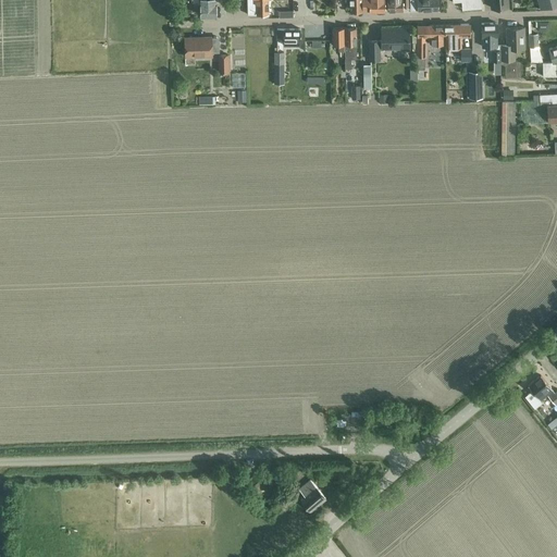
[(217,3),(214,3),(214,0),(200,0),(201,3),(194,3),(194,10),(201,10),(201,15),(217,15),(217,3)]
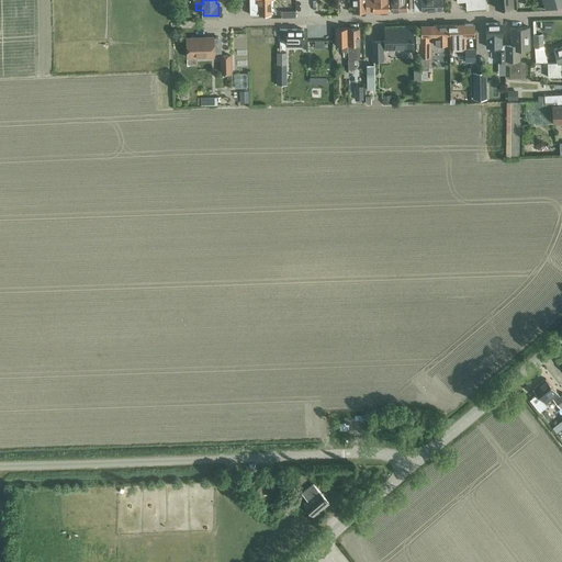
[(248,0),(249,13),(270,13),(269,0),(248,0)]
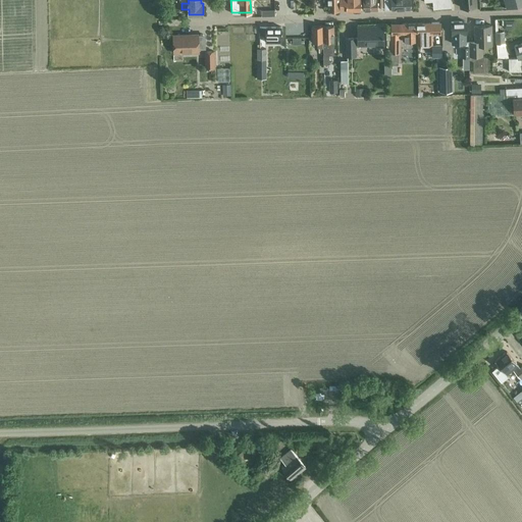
[(340,10),(338,0),(327,0),(327,10),(340,10)]
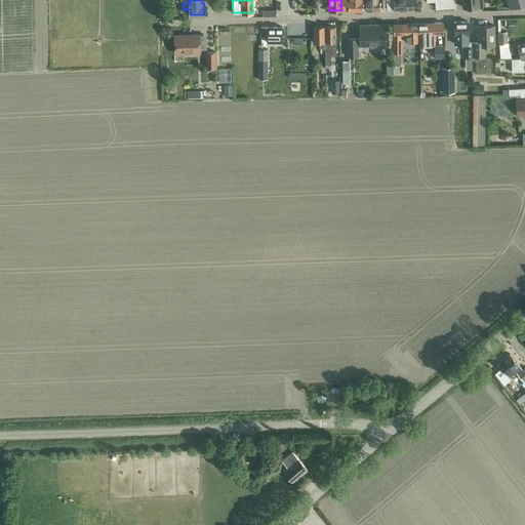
[(340,0),(341,10),(348,10),(363,10),(362,0),(340,0)]
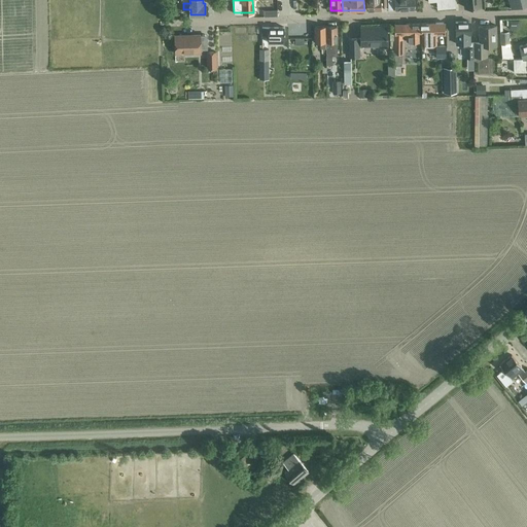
[(365,0),(366,10),(381,9),(381,6),(386,6),(386,0),(365,0)]
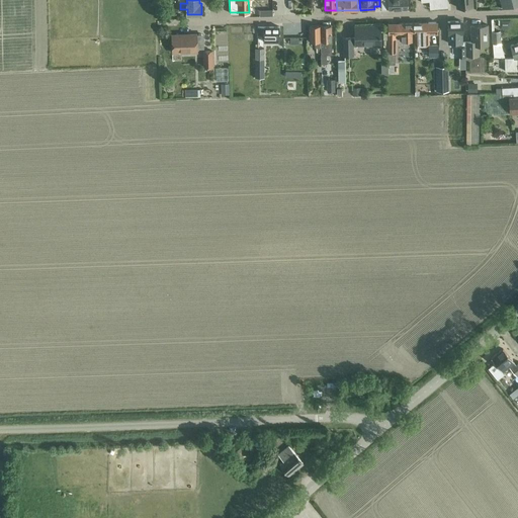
[(381,0),(381,8),(389,8),(389,9),(407,8),(407,0),(381,0)]
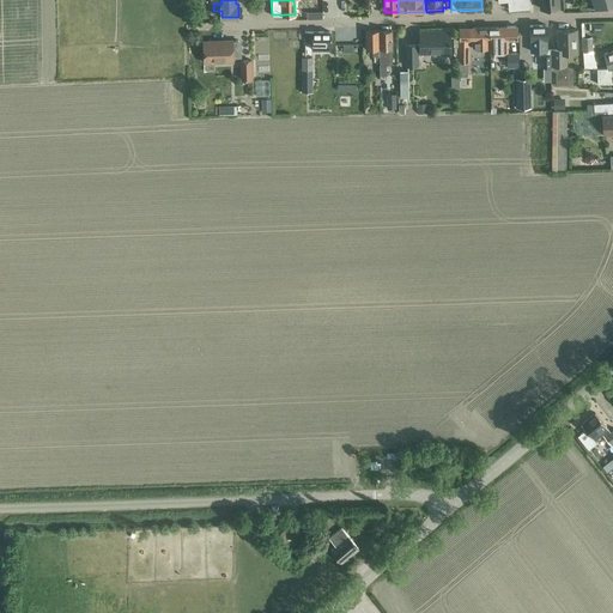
[(612,0),(592,0),(595,12),(612,6),(612,0)]
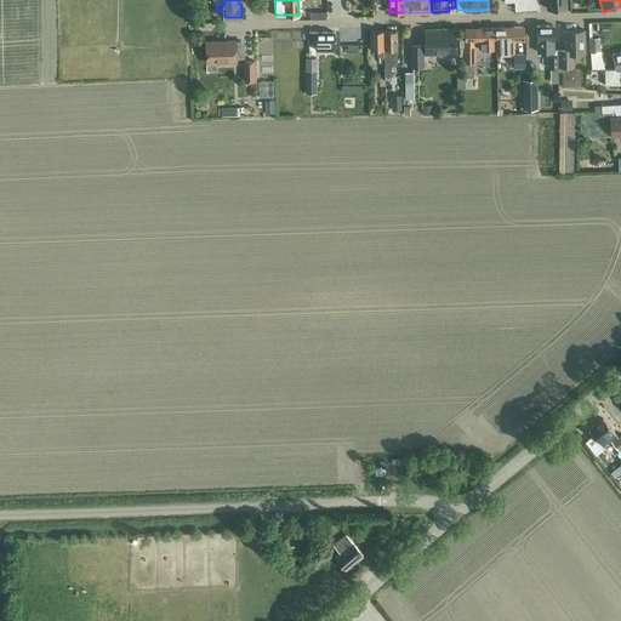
[(478,49),(496,49),(495,27),(465,28),(465,63),(474,63),(474,41),(478,40),(478,49)]
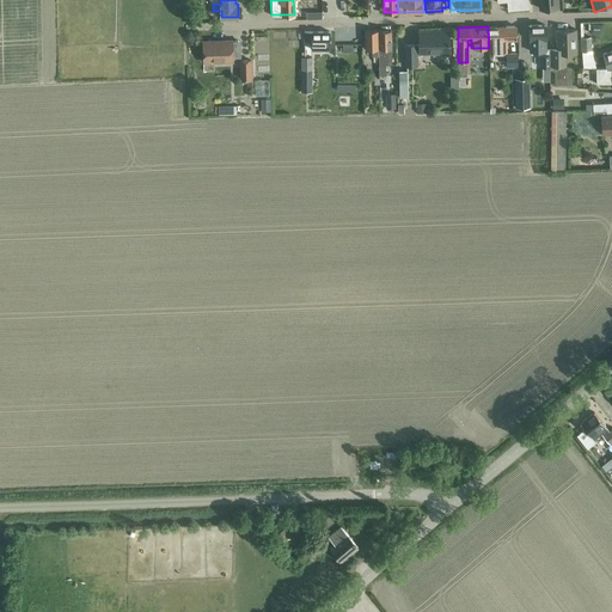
[(506,56),(506,48),(506,40),(516,38),(516,26),(488,26),(489,48),(489,56),(506,56)]
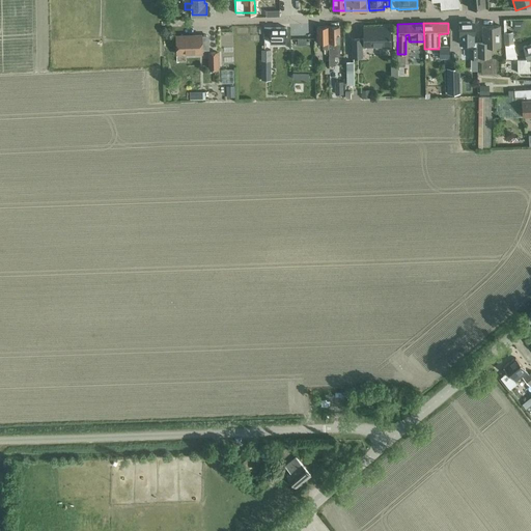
[(458,23),(459,45),(472,44),(472,38),(473,38),(473,23),(458,23)]
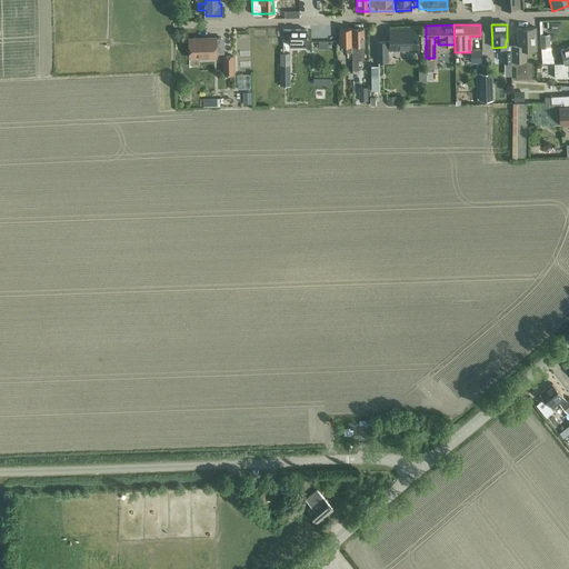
[(348,57),(352,57),(351,28),(339,29),(339,46),(346,46),(346,52),(348,52),(348,57)]
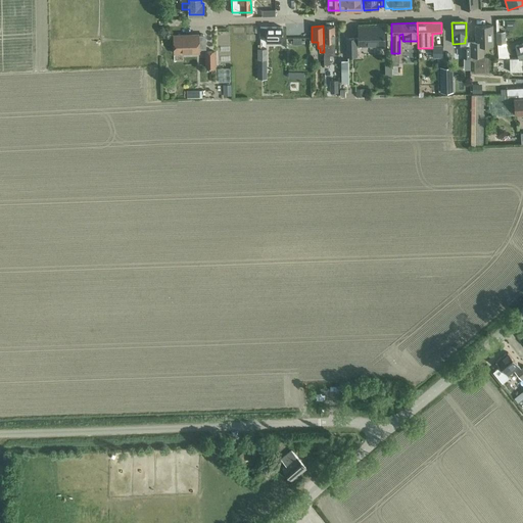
[(323,26),(324,52),(324,56),(324,64),(330,64),(330,55),(335,55),(334,26),(323,26)]
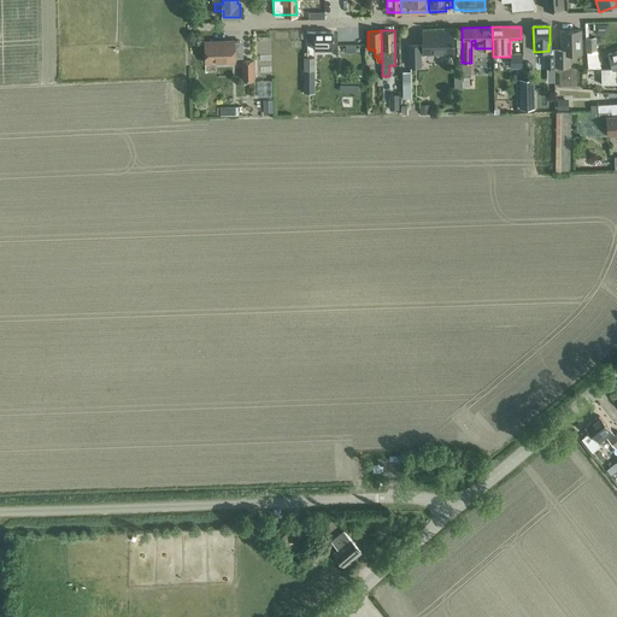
[(422,30),(422,54),(453,54),(453,30),(422,30)]
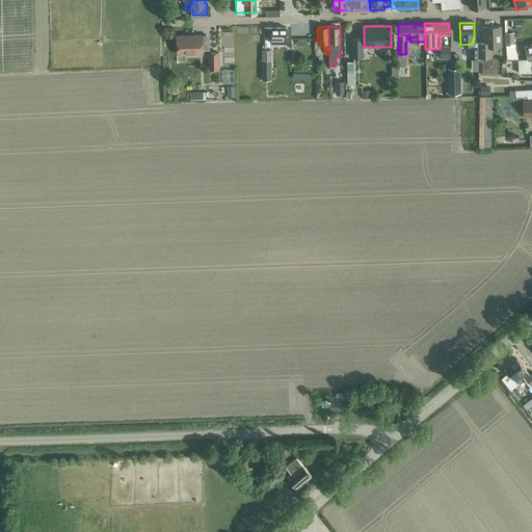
[(478,48),(478,57),(486,57),(486,46),(501,46),(501,26),(483,26),(483,42),(478,43),(478,48)]
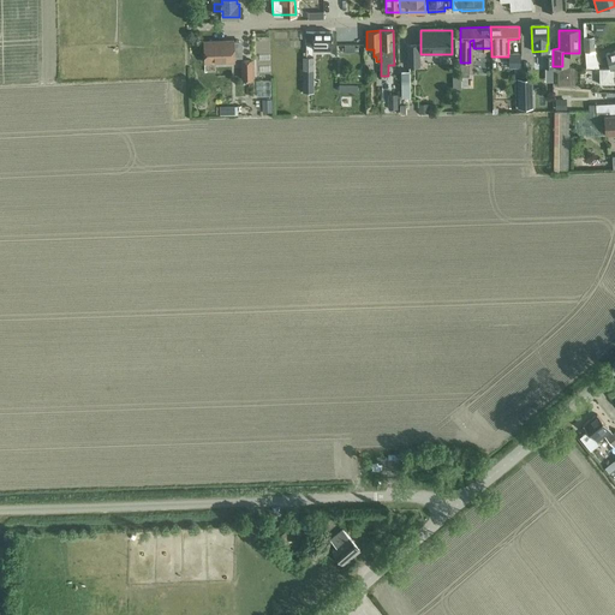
[(314,51),(332,51),(332,31),(306,31),(306,45),(314,45),(314,51)]
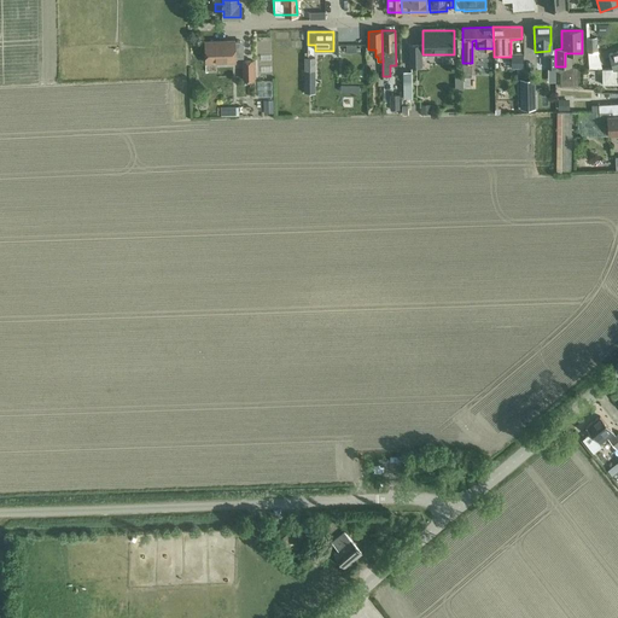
[(596,38),(587,38),(588,53),(598,52),(596,38)]
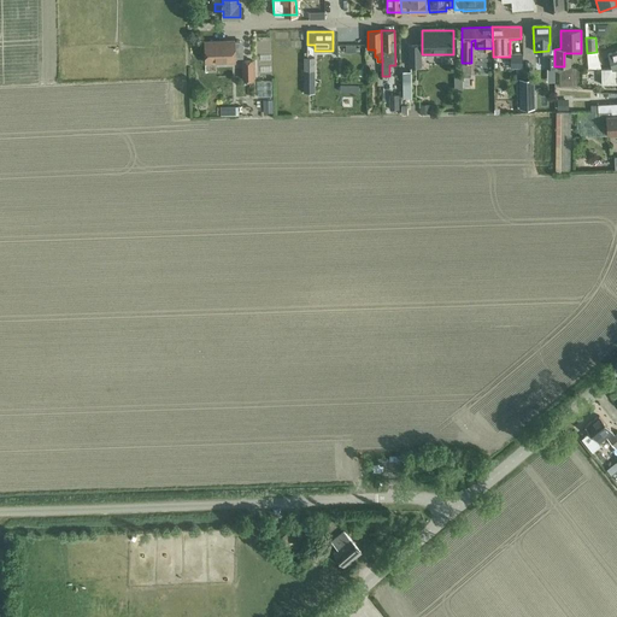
[(204,42),(205,63),(235,62),(234,41),(204,42)]
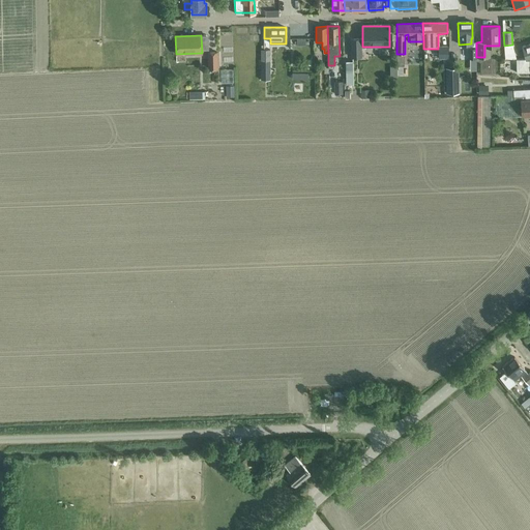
[(350,38),(351,57),(361,57),(361,38),(350,38)]
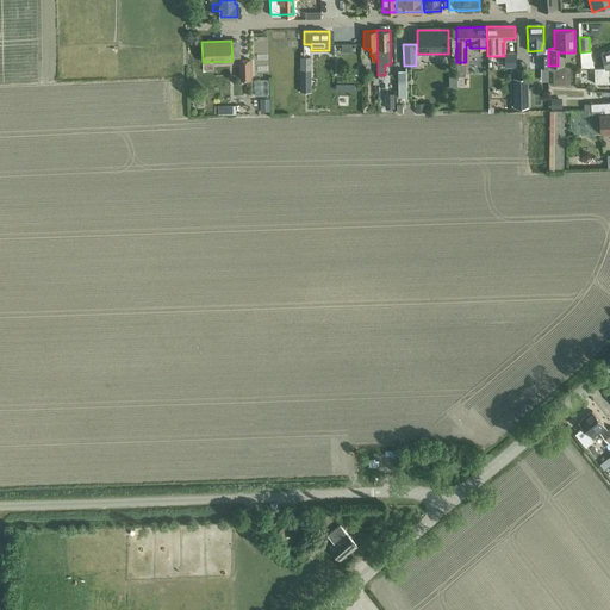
[(516,54),(506,55),(506,68),(517,68),(516,56),(516,54)]
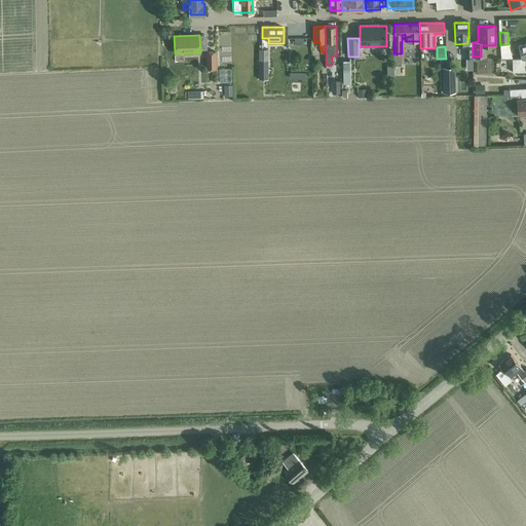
[(259,48),(259,61),(267,61),(267,48),(259,48)]
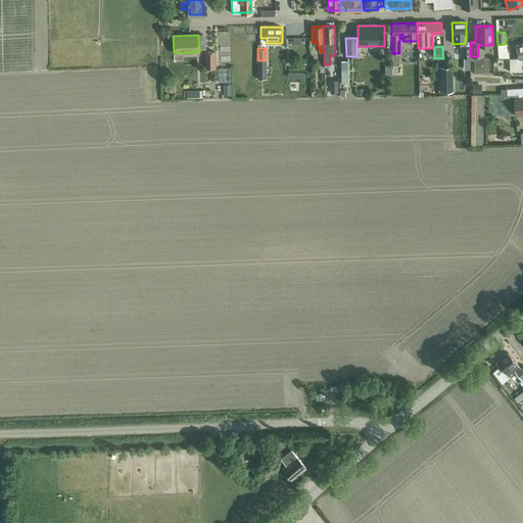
[(205,51),(206,67),(215,67),(214,51),(205,51)]
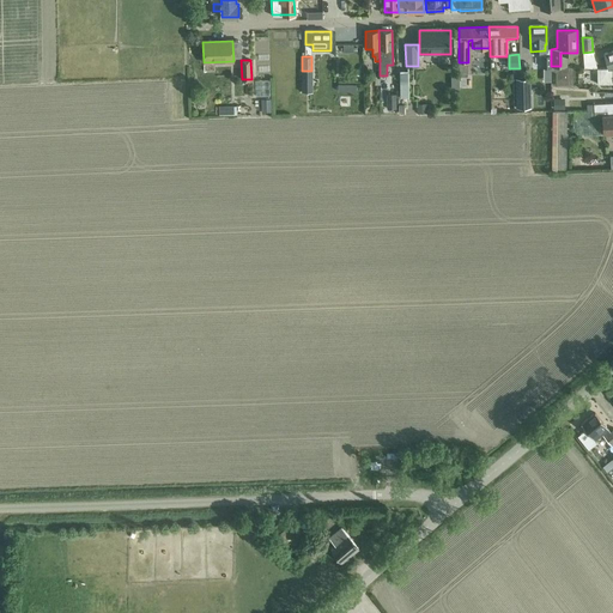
[(580,62),(580,74),(595,73),(595,62),(580,62)]
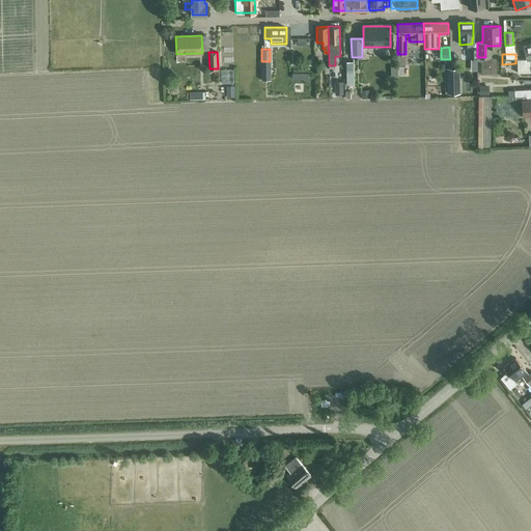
[(530,59),(526,59),(516,59),(518,73),(530,72),(530,65),(530,66),(530,59)]
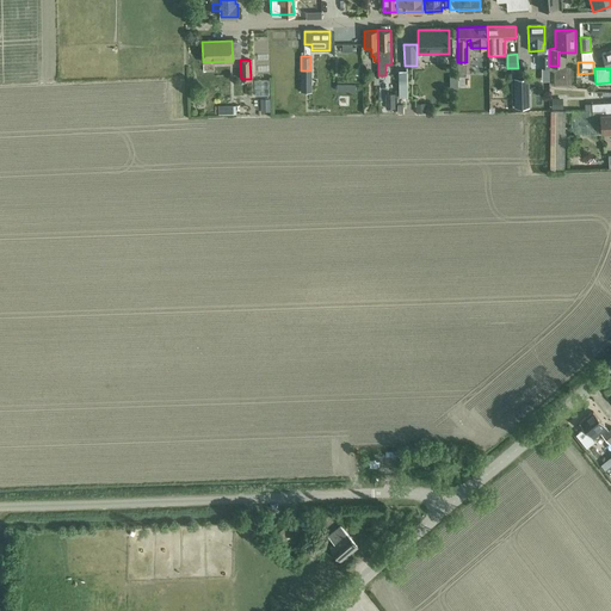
[(255,74),(258,90),(270,88),(267,73),(255,74)]
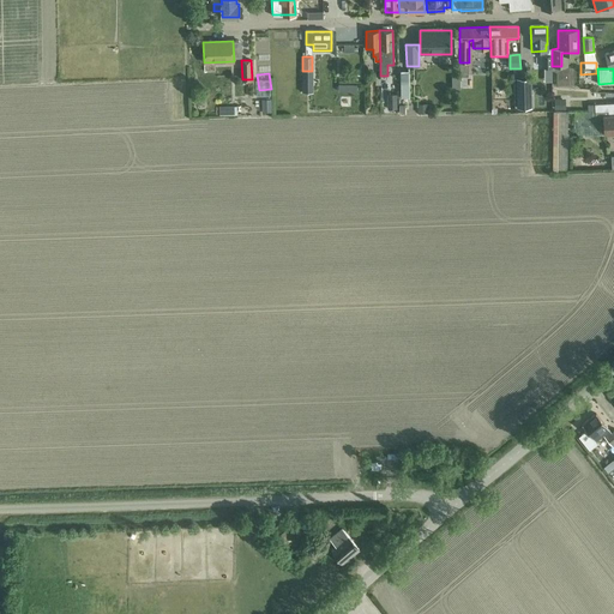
[(401,104),(401,80),(384,80),(384,104),(401,104)]
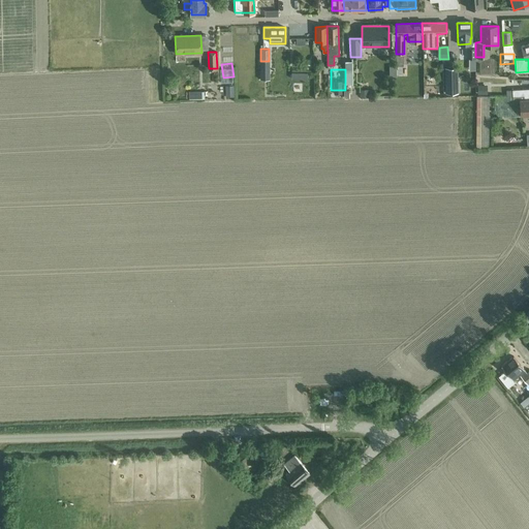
[(209,86),(192,85),(192,94),(209,94),(209,86)]
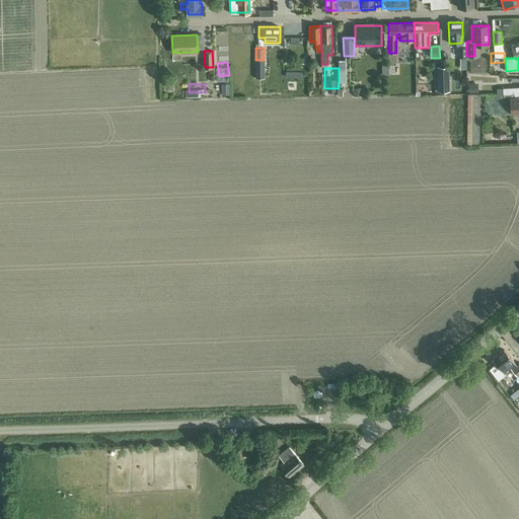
[(518,86),(502,87),(503,93),(514,93),(514,97),(518,96),(518,86)]
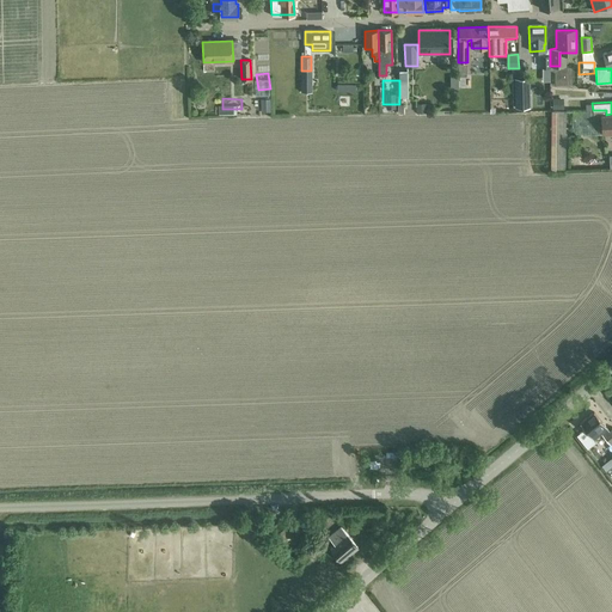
[(606,110),(593,110),(593,116),(601,115),(601,133),(611,132),(611,114),(606,115),(606,110)]
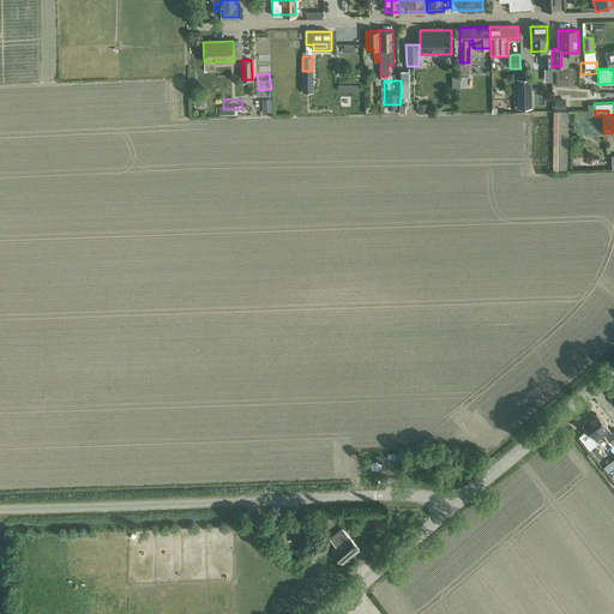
[(587,431),(578,437),(589,450),(597,443),(595,441),(602,435),(611,445),(613,443),(613,428),(611,432),(595,414),(582,426),(587,431)]
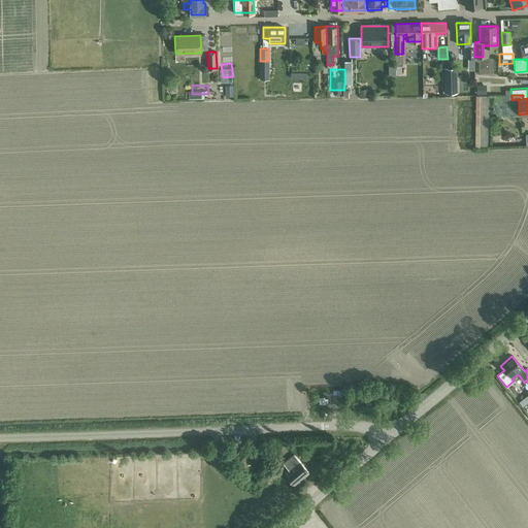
[(236,455),(242,462),(254,454),(249,447),(236,455)]
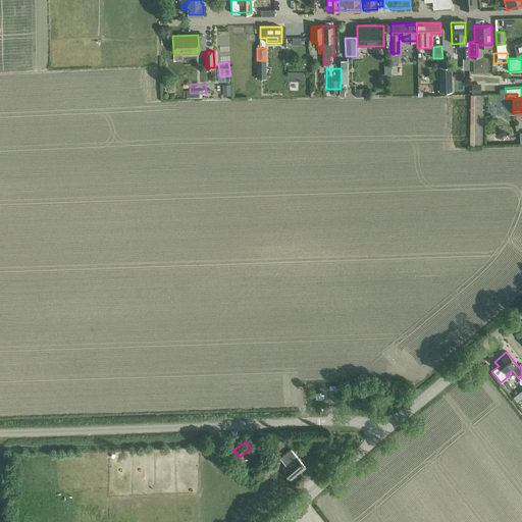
[(281,468),(291,478),(305,466),(291,449),(280,458),(285,464),(281,468)]
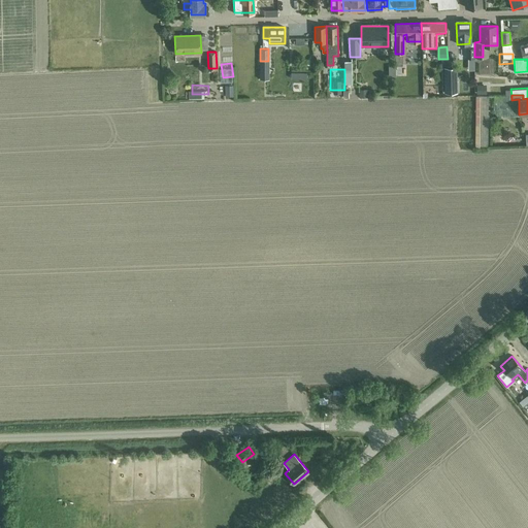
[(249,469),(253,474),(260,468),(256,464),(249,469)]
